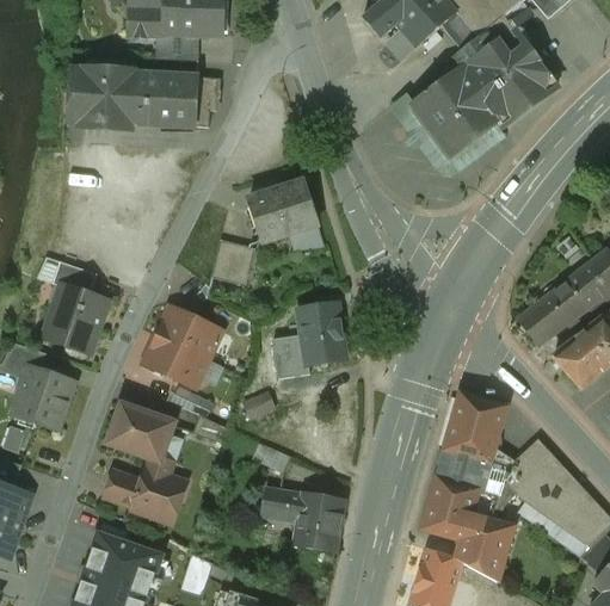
[(149,0),(149,10),(129,10),(128,36),(155,37),(164,37),(164,33),(161,33),(162,0),(149,0)]
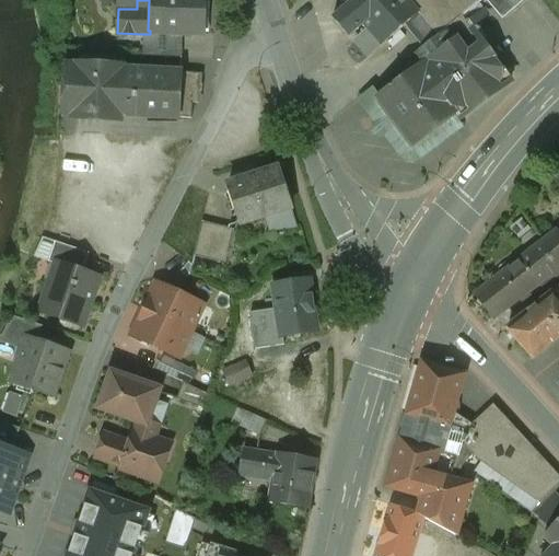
[(118,0),(118,9),(137,9),(137,0),(118,0)]
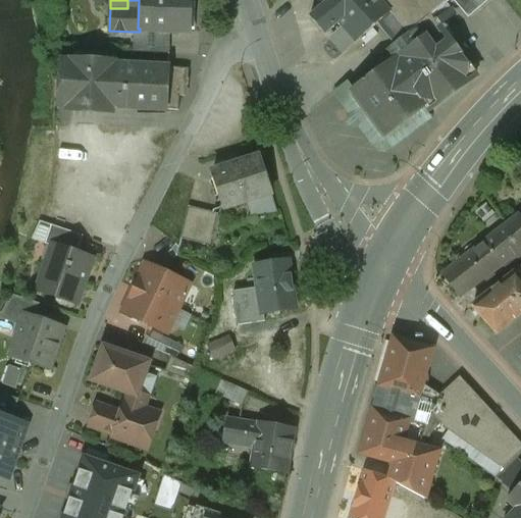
[(139,0),(138,29),(140,29),(145,29),(189,30),(191,0),(139,0)]
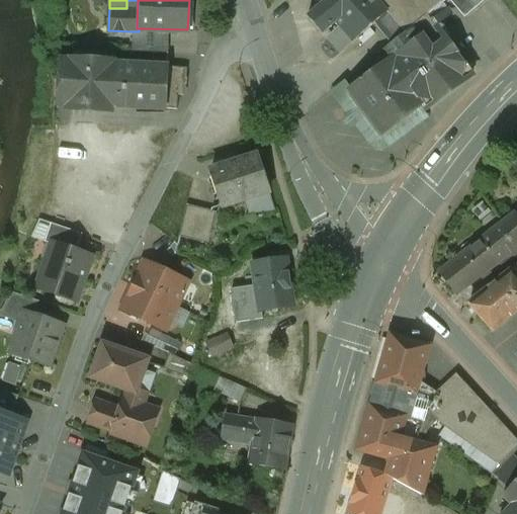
[(343,49),(386,11),(376,0),(317,0),(320,3),(307,14),(322,31),(335,20),(338,24),(329,32),(343,49)]
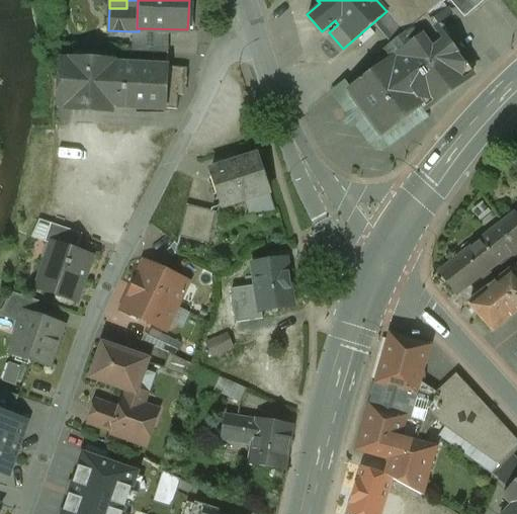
[(376,0),(386,11),(402,29),(389,40),(390,41),(427,12),(441,0),(376,0)]
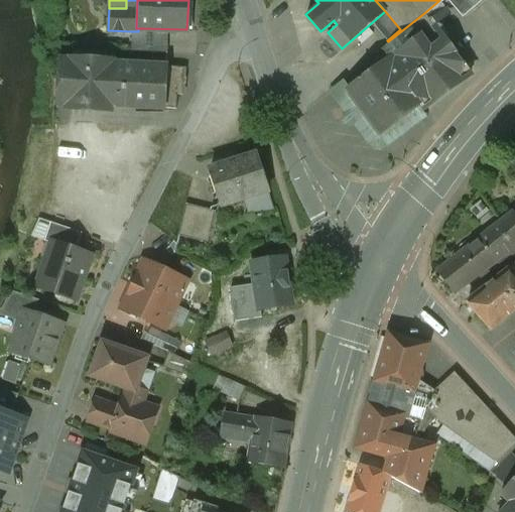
[(472,5),(468,0),(448,0),(462,14),(472,5)]
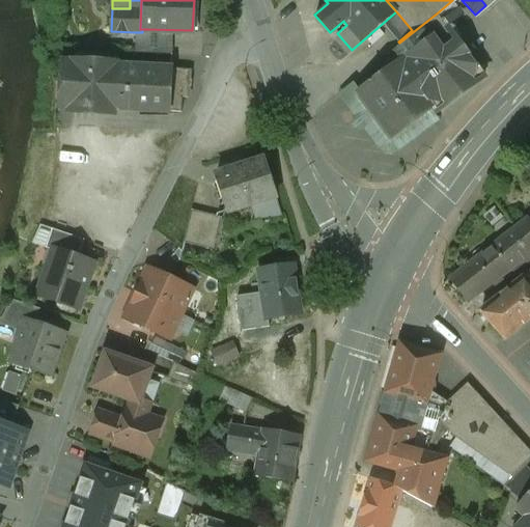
[(399,43),(374,62),(382,73),(360,89),(362,92),(355,98),(361,107),(353,113),(363,127),(371,120),(387,140),(389,141),(426,113),(427,102),(429,100),(438,101),(474,75),(475,64),(438,12),(399,43)]
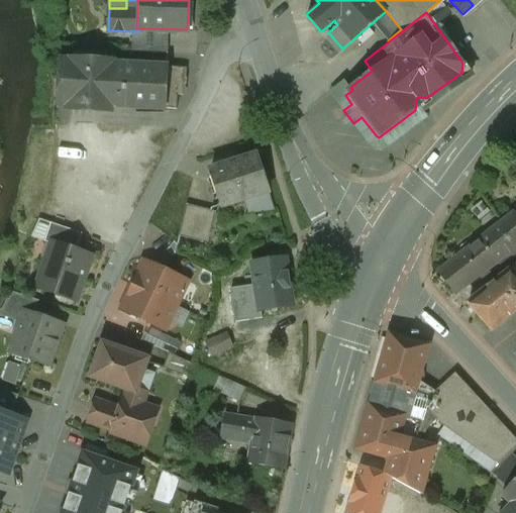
[(138,31),(131,31),(130,48),(142,49),(143,28),(138,28),(138,31)]
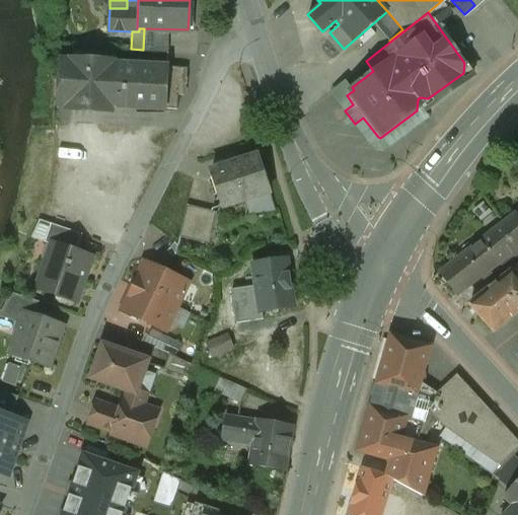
[(167,65),(114,62),(114,60),(103,59),(103,55),(86,54),(86,59),(84,102),(165,107),(165,106),(176,107),(176,93),(181,93),(183,66),(167,65)]
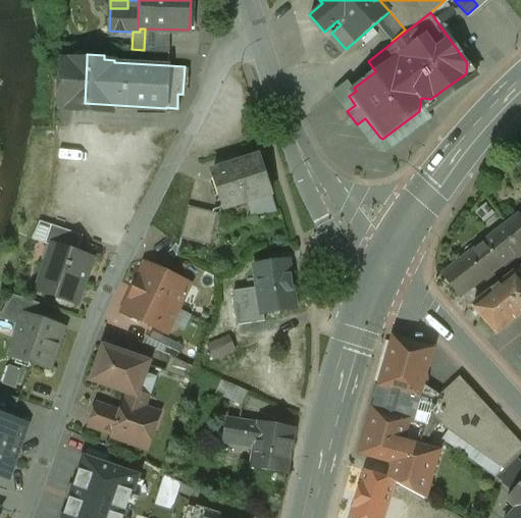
[(87,59),(69,58),(67,102),(85,103),(87,59)]
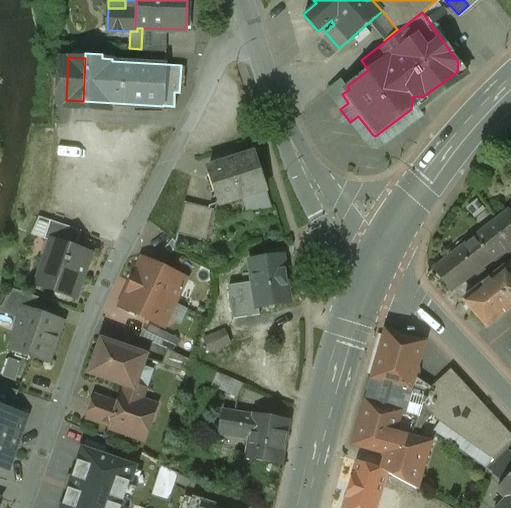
[(510,148),(502,155),(510,166),(510,148)]
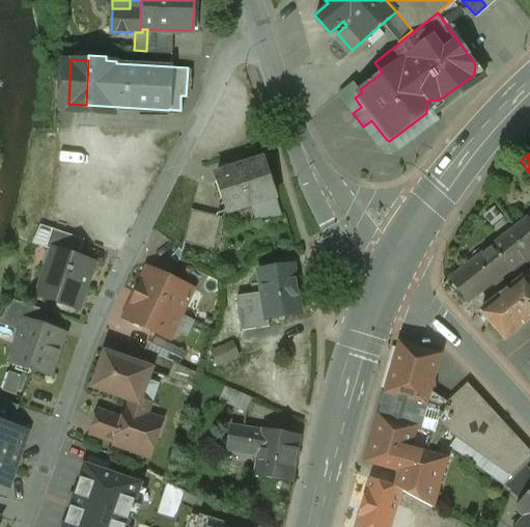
[(263,157),(215,172),(226,210),(275,194),(263,157)]
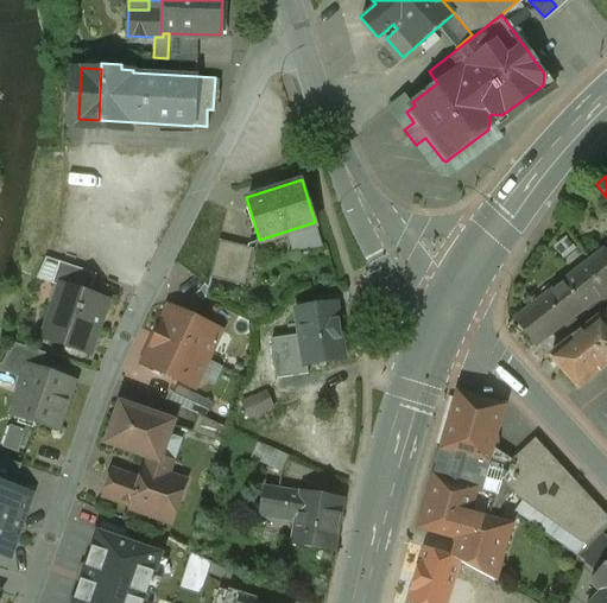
[(248,245),(217,237),(209,274),(239,281),(248,245)]
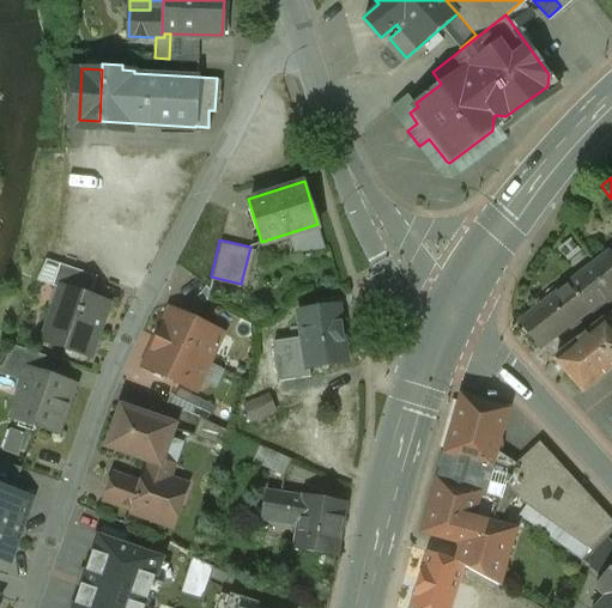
[(611,256),(607,251),(521,318),(539,344),(601,295),(606,301),(611,295),(611,256)]
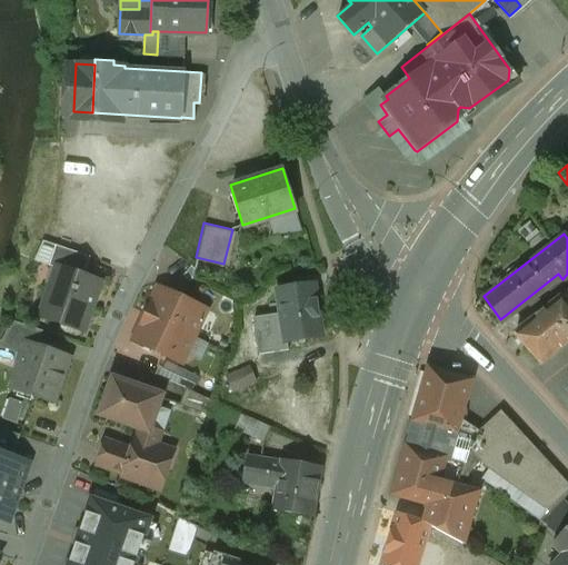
[(89,255),(55,243),(48,264),(58,267),(58,266),(82,274),(89,255)]
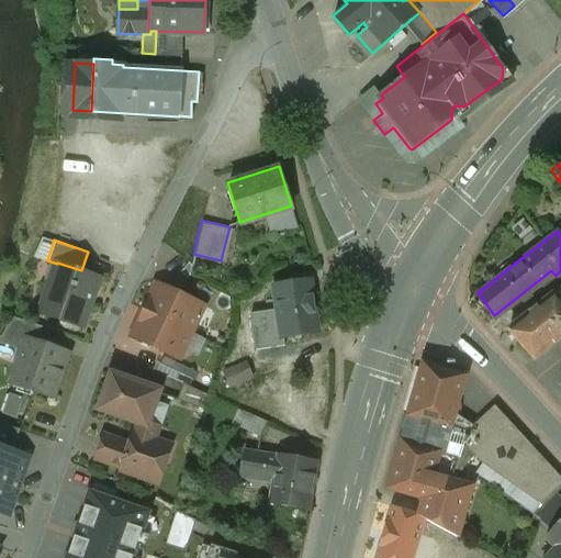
[(188,260),(179,270),(187,276),(189,274),(191,263),(188,260)]
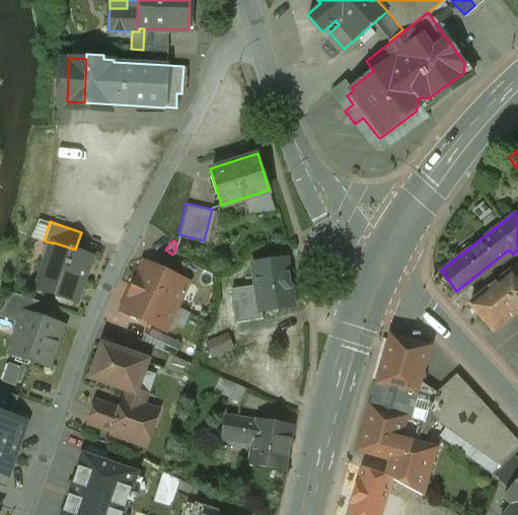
[(75,249),(53,242),(53,243),(48,260),(45,259),(35,286),(75,299),(80,283),(89,255),(90,255),(90,254),(75,249)]
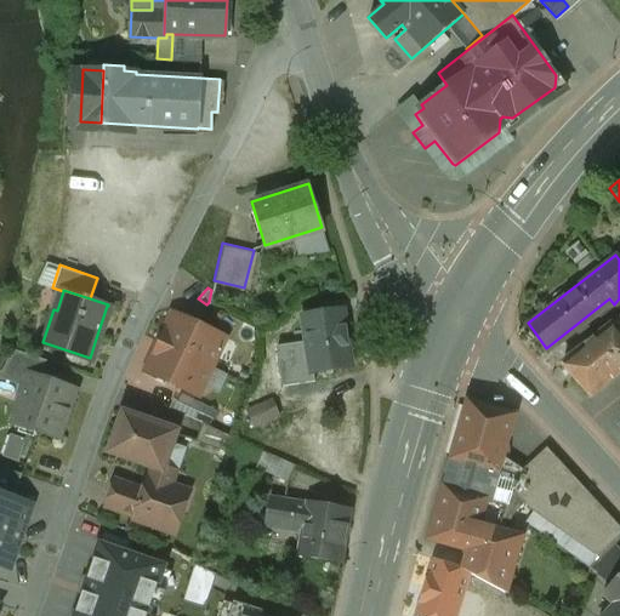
[(342,308),(301,314),(305,340),(277,343),(276,346),(282,385),(314,378),(313,370),(351,364),(342,308)]
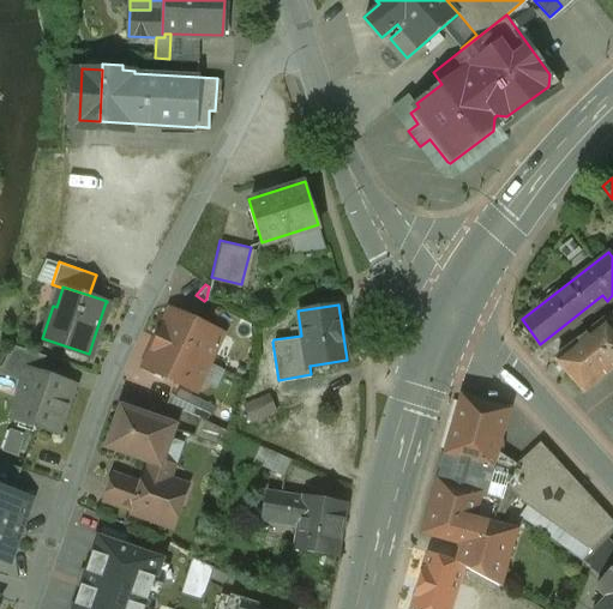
[(221,331),(169,307),(156,336),(208,360),(221,331)]
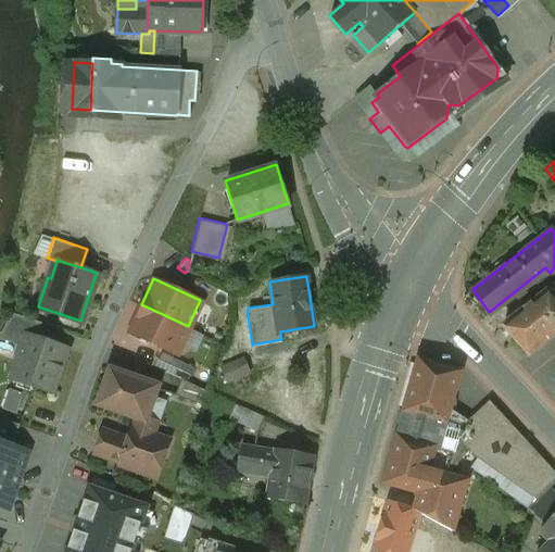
[(554,281),(502,323),(528,352),(554,330),(554,281)]
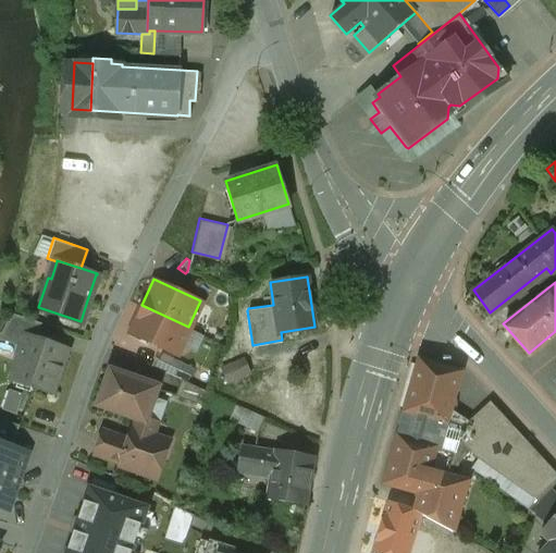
[(188,327),(141,305),(130,331),(176,353),(181,343),(188,327)]
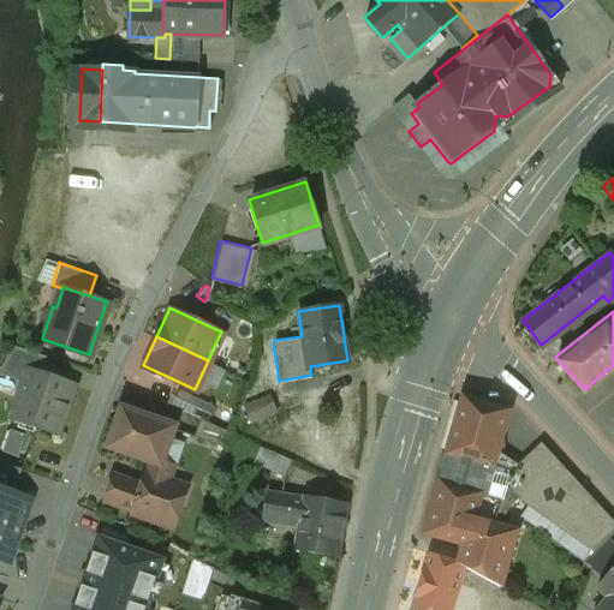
[(46,356),(17,346),(5,369),(25,375),(33,377),(35,369),(40,371),(46,356)]
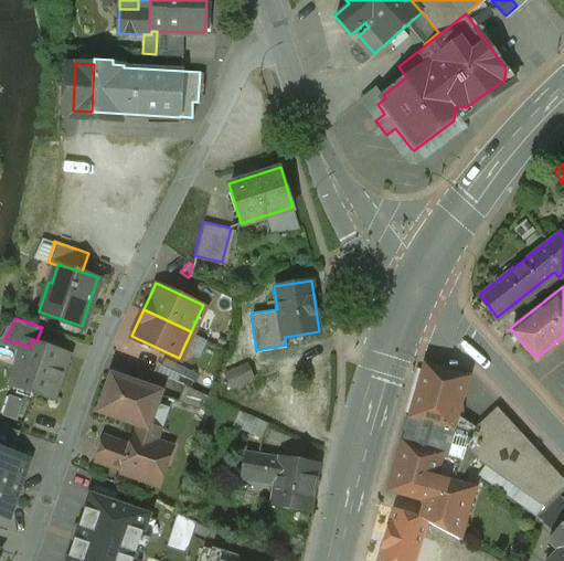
[(205,338),(191,331),(183,348),(197,355),(205,338)]
